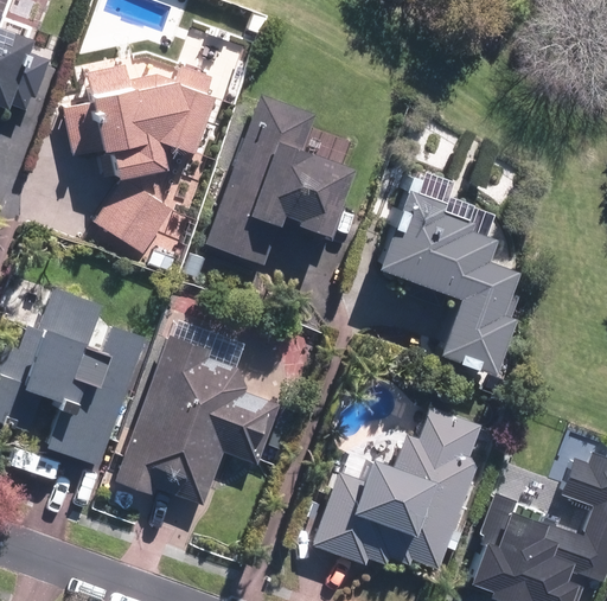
[(4,10),(0,8),(0,108),(27,117),(48,57),(30,52),(37,37),(0,23),(4,10)]
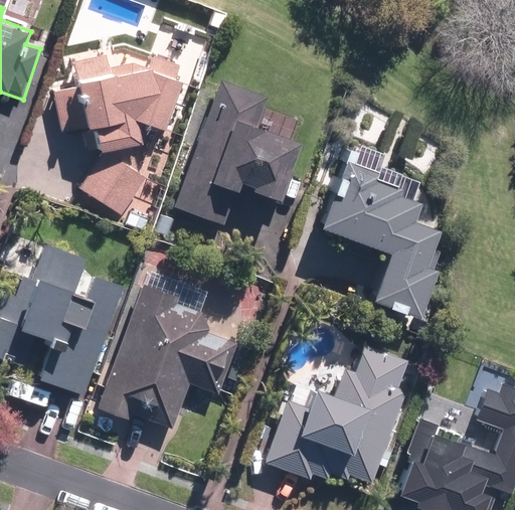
[(174,116),(178,64),(128,52),(52,60),(55,98),(57,134),(91,132),(95,169),(77,190),(121,219),(149,177),(168,138),(174,116)]
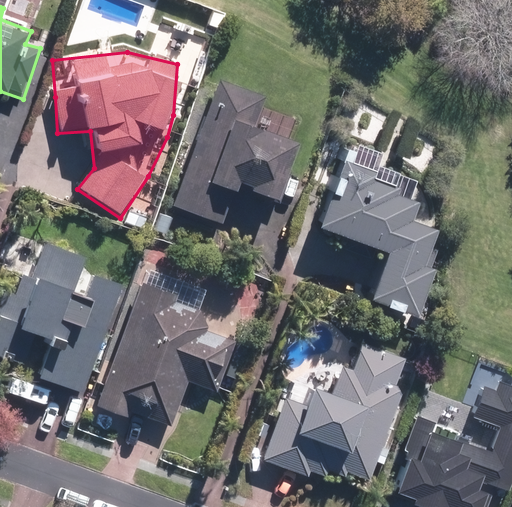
[(239,190),(281,204),(301,143),(289,138),(295,122),(261,110),(264,97),(215,82),(173,212),(224,229),(239,190)]
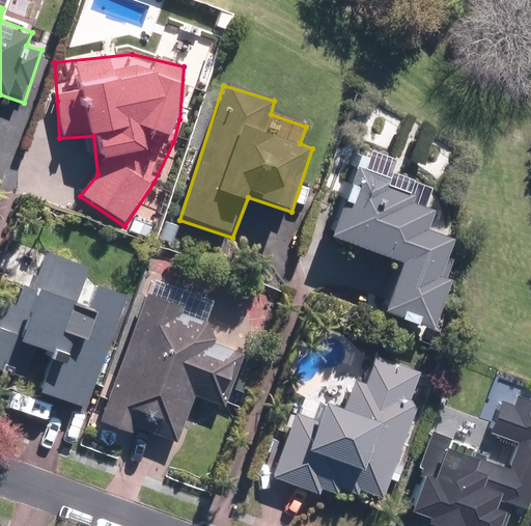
[(394,178),(358,163),(351,182),(342,199),(329,234),(399,263),(381,309),(434,326),(451,278),(454,240),(425,227),(432,209),(411,199),(414,192),(392,184),(394,178)]
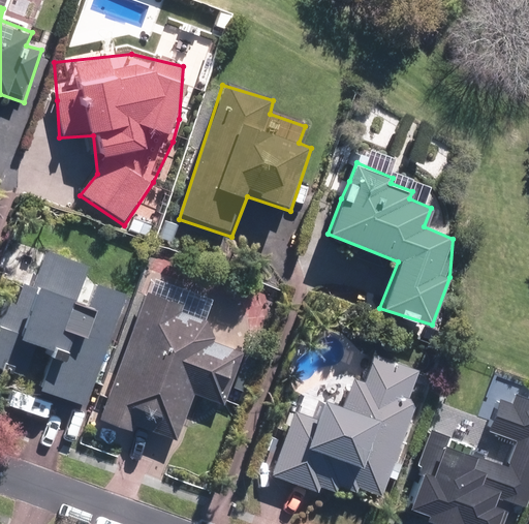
[(88,267),(48,252),(34,286),(9,277),(0,302),(0,373),(86,405),(127,297),(83,280),(88,267)]
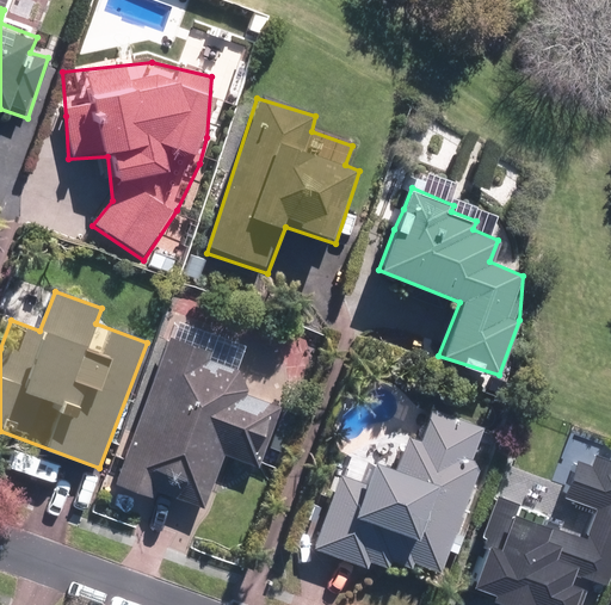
[(201,523),(224,461),(255,474),(260,463),(281,471),(303,408),(281,400),(288,380),(168,337),(113,491),(201,523)]
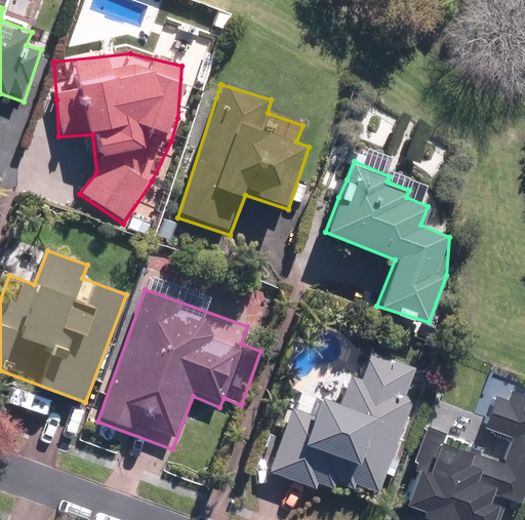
[(295,401),(270,471),(334,497),(341,482),(379,497),(425,372),(367,352),(362,377),(352,374),(341,404),(319,395),(315,408),(295,401)]
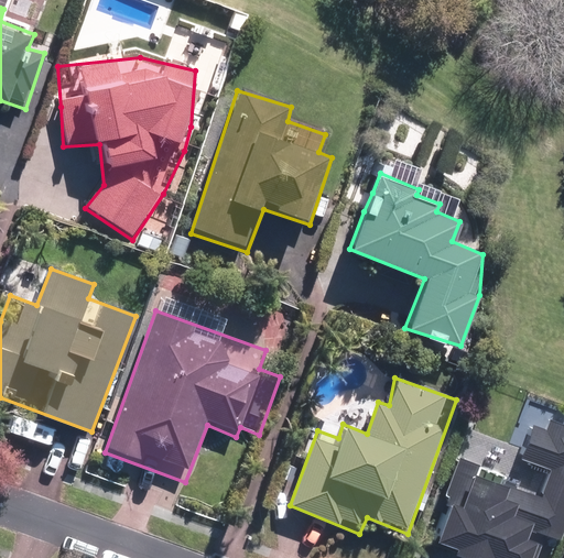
[(563,424),(548,417),(542,431),(532,428),(520,458),(548,469),(538,494),(477,471),(479,466),(458,457),(443,496),(447,498),(432,539),(454,548),(452,553),(464,557),(537,557),(541,548),(535,546),(538,540),(531,538),(533,531),(557,540),(563,522),(563,424)]
